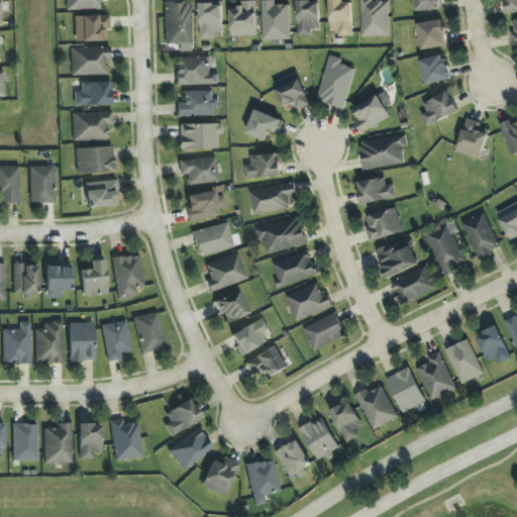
[(101,10),(100,0),(65,0),(66,10),(101,10)]
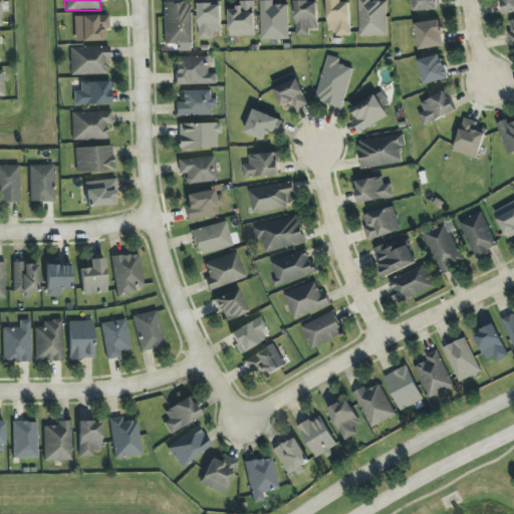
[(260,1),(261,40),(289,39),(288,5),(274,5),(273,0),(260,1)]
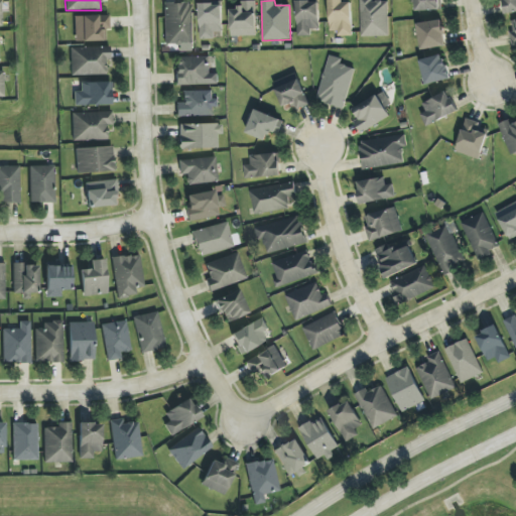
[(352,0),(330,1),(330,31),(338,30),(338,36),(352,35),(352,0)]
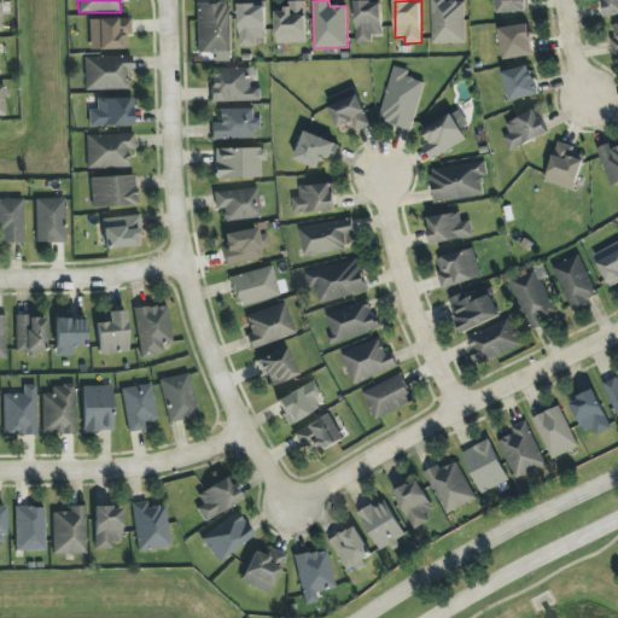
[(447,0),(431,0),(432,45),(466,44),(465,1),(447,1),(447,0)]
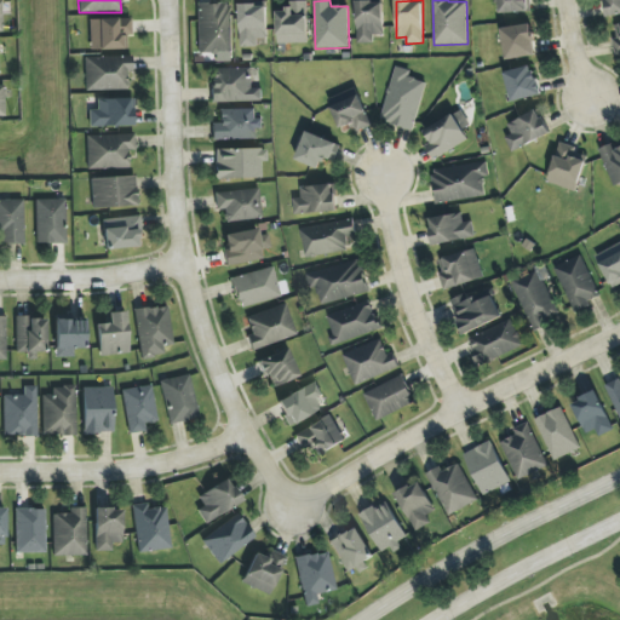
[(530,0),(499,0),(500,13),(532,12),(530,0)]
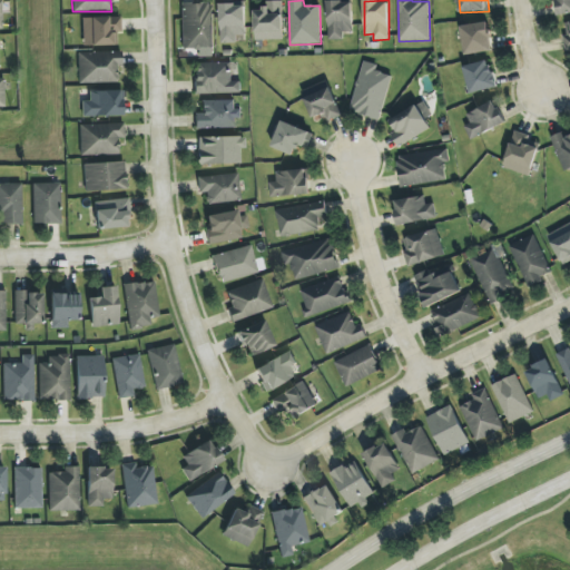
[(569,0),(557,0),(558,15),(569,12),(569,0)]
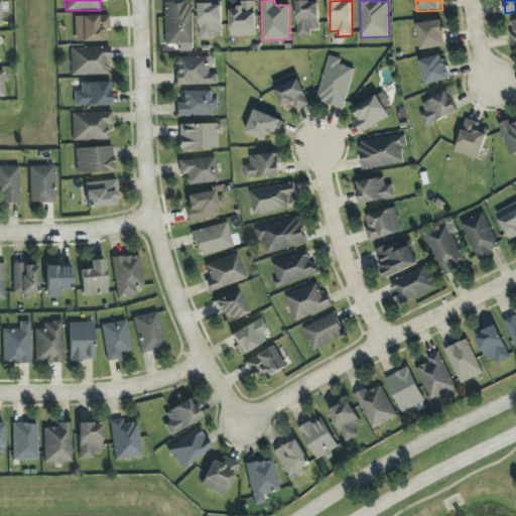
[(256,35),(256,1),(244,1),(244,8),(230,8),(231,36),(256,35)]
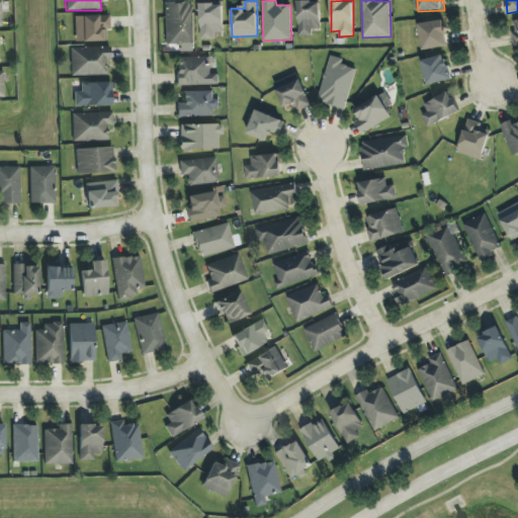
[(321,1),(298,1),(299,36),(313,36),(312,29),(321,28),(321,1)]
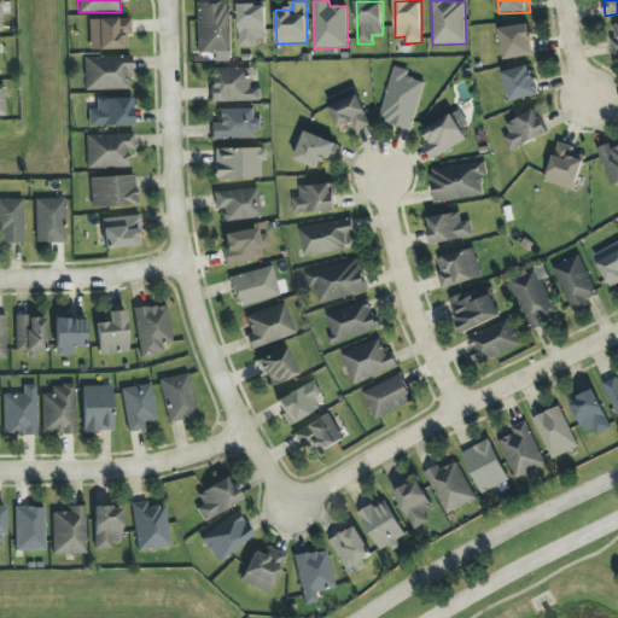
[(198,54),(232,53),(229,4),(196,5),(198,54)]
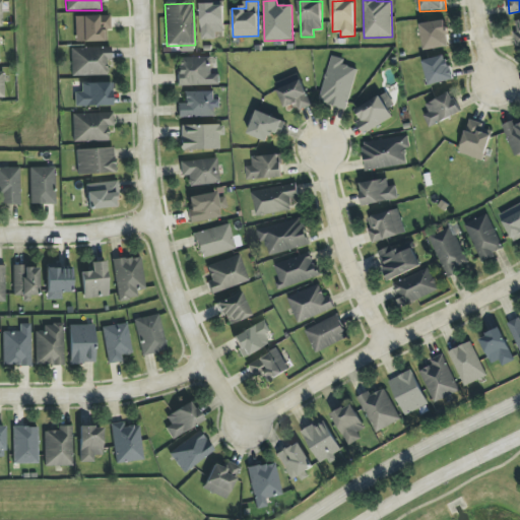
[(223,3),(200,4),(201,40),(216,39),(216,33),(223,33),(223,3)]
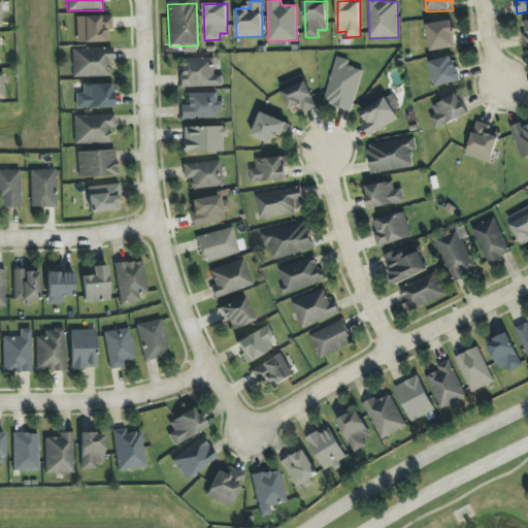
[(107,42),(107,31),(111,31),(111,15),(75,17),(76,42),(107,42)]
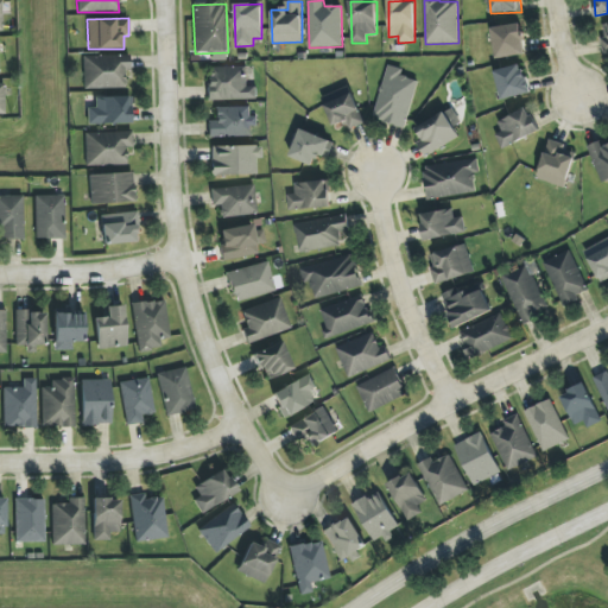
[(492,27),(496,58),(525,55),(521,24),(492,27)]
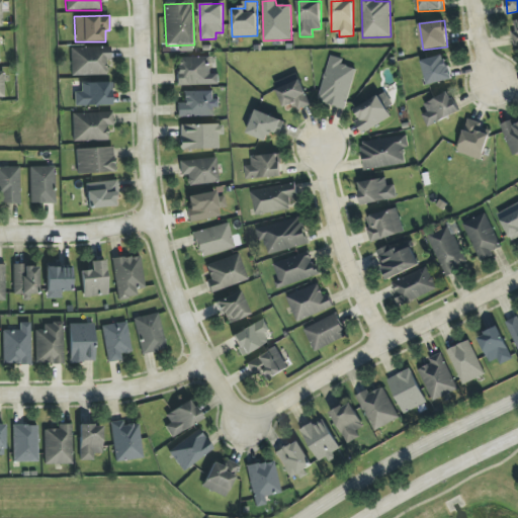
[(70,49),(70,76),(106,75),(105,61),(111,61),(110,48),(70,49)]
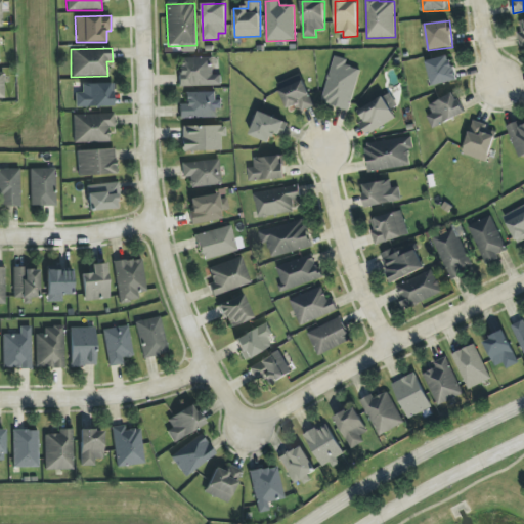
[(426,61),(433,87),(457,80),(450,54),(426,61)]
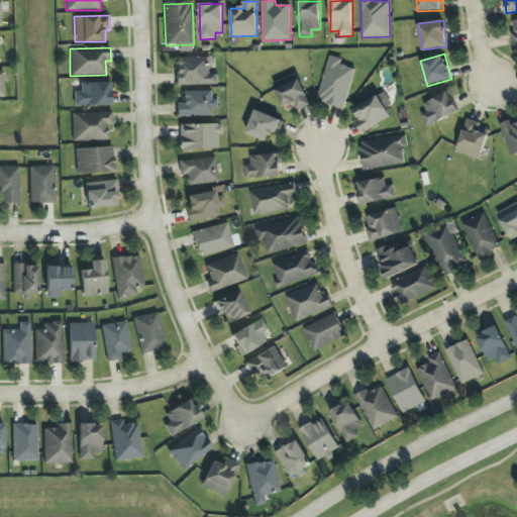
[(354,68),(341,65),(342,59),(328,56),(317,102),(345,109),(354,68)]
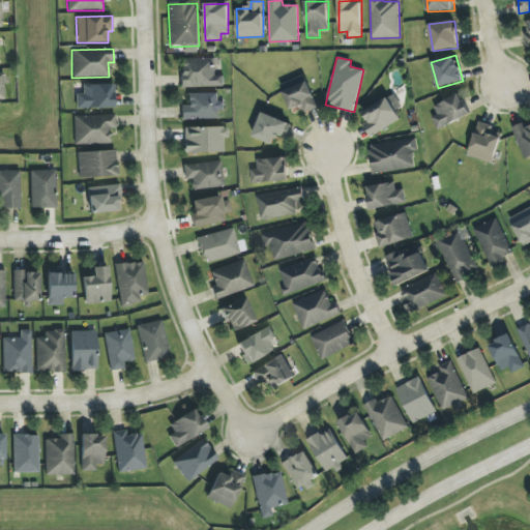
[(181,88),(224,87),(224,76),(215,76),(215,58),(180,59),(181,88)]
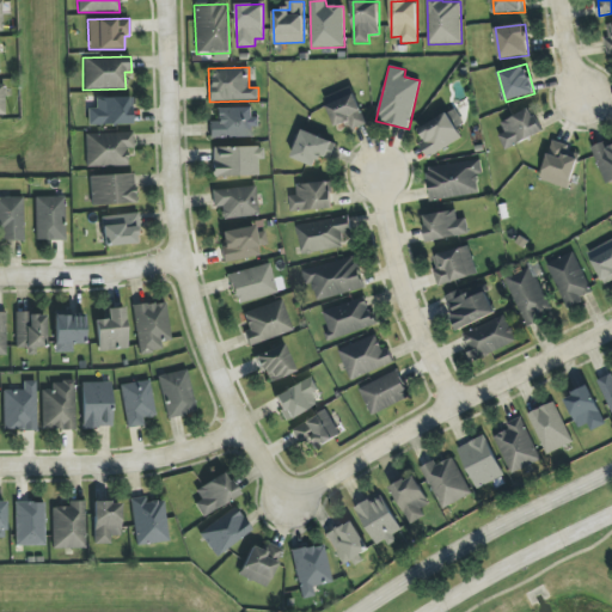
[(367,124),(352,86),(324,98),(337,130),(350,126),(352,130),(367,124)]
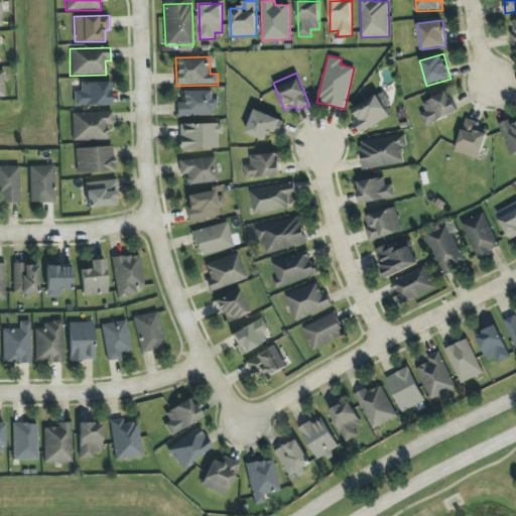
[(111,105),(110,83),(81,83),(81,93),(74,93),(74,106),(111,105)]
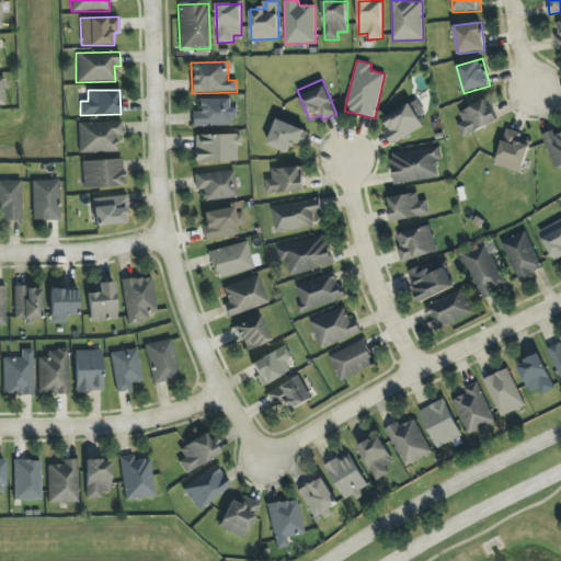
[(232,126),(231,116),(238,116),(237,107),(231,107),(231,99),(198,100),(198,112),(192,112),(192,127),(232,126)]
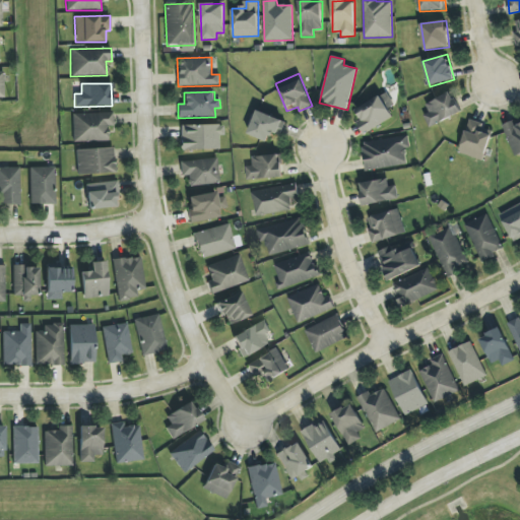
[(388,109),(394,106),(387,92),(355,110),(361,120),(356,122),(363,134),(393,118),(388,109)]
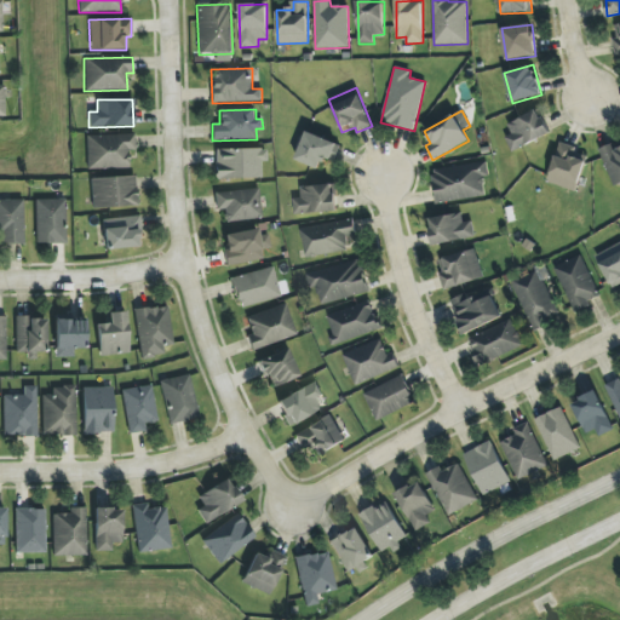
[(512,135),(505,137),(511,151),(550,136),(539,110),(507,124),(512,135)]
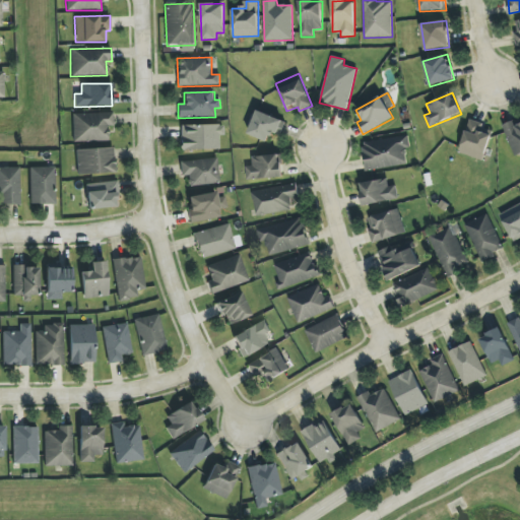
[(248,134),(268,142),(272,133),(280,136),(285,122),(257,110),(248,134)]
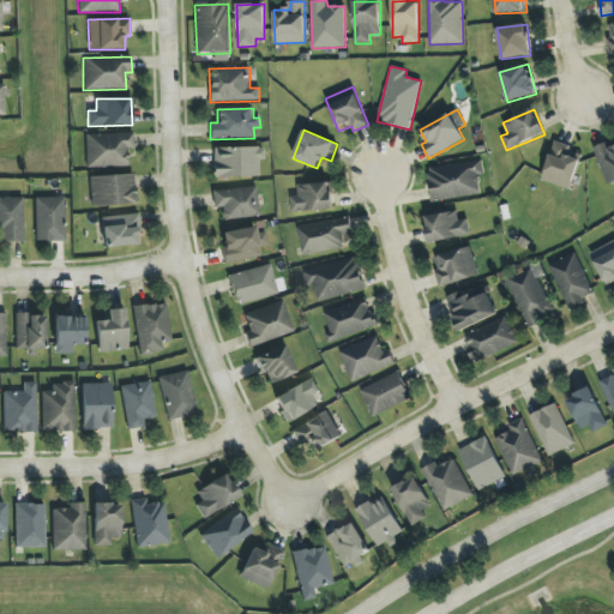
[(133,133),(85,134),(85,168),(128,167),(127,149),(133,149),(133,133)]
